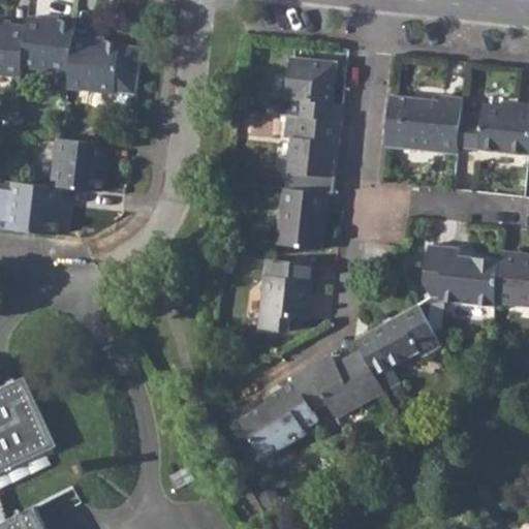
[(22,66),(69,72),(73,37),(74,21),(57,20),(58,16),(42,14),(41,19),(27,17),(26,27),(22,66)]
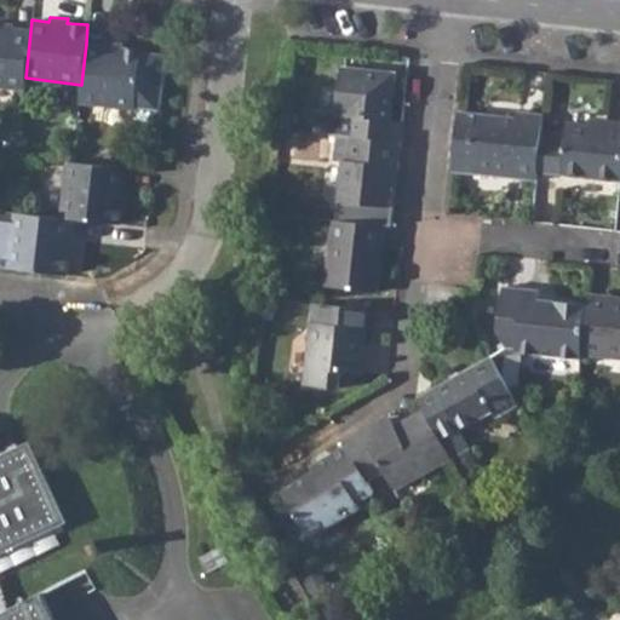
[(0,86),(24,90),(26,78),(30,32),(12,29),(12,24),(0,23),(0,86)]
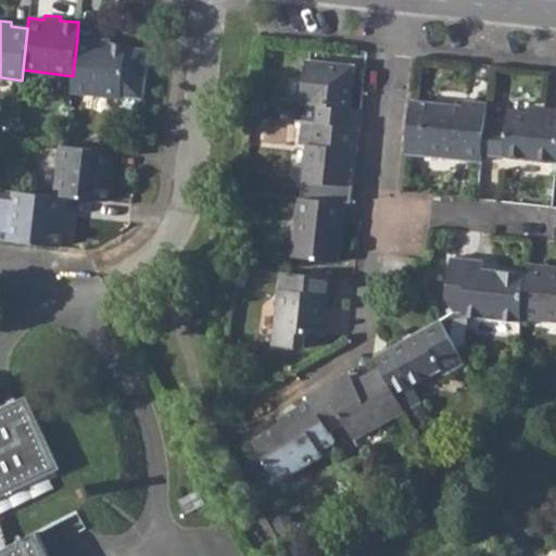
[(111,39),(92,37),(92,41),(77,39),(73,76),(71,91),(142,100),(149,50),(126,48),(126,45),(110,43),(111,39)]
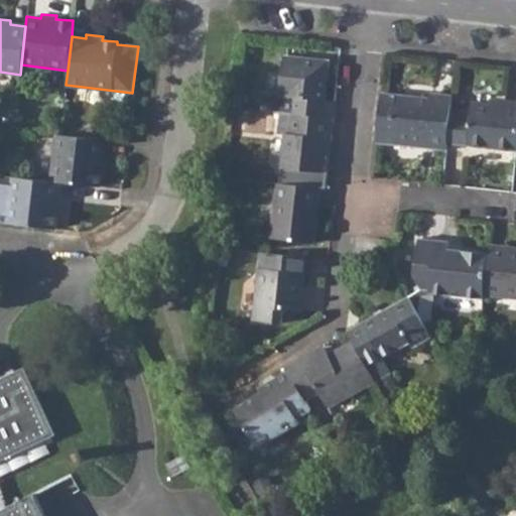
[(291,114),(331,119),(332,105),(321,104),(327,63),(281,58),(277,97),(294,99),(291,114)]
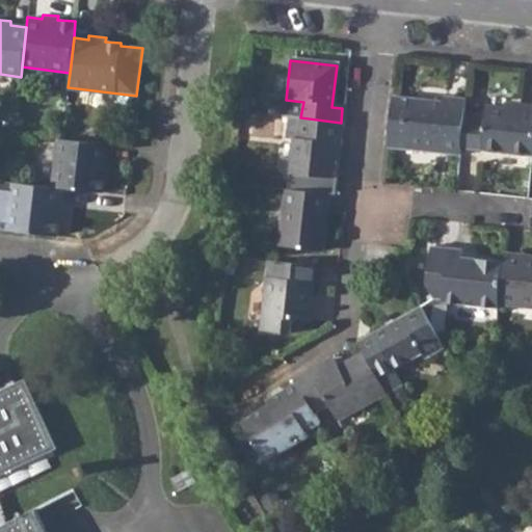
[(440,99),(389,94),(383,145),(455,154),(461,97),(440,94),(440,99)]
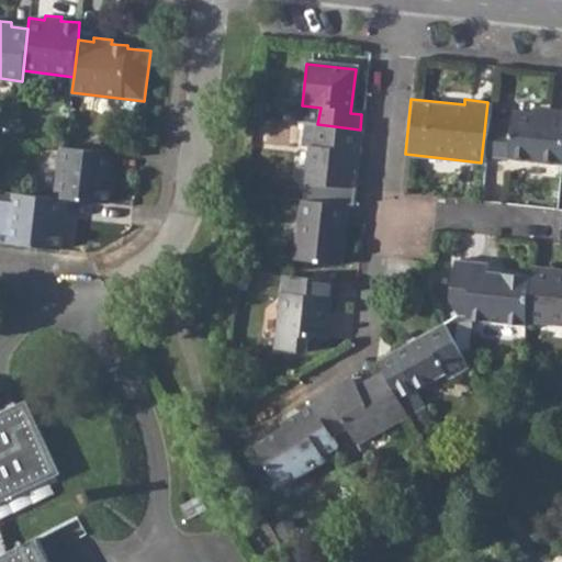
[(560,152),(561,136),(561,110),(548,109),(547,115),(510,112),(505,158),(559,165),(560,152)]
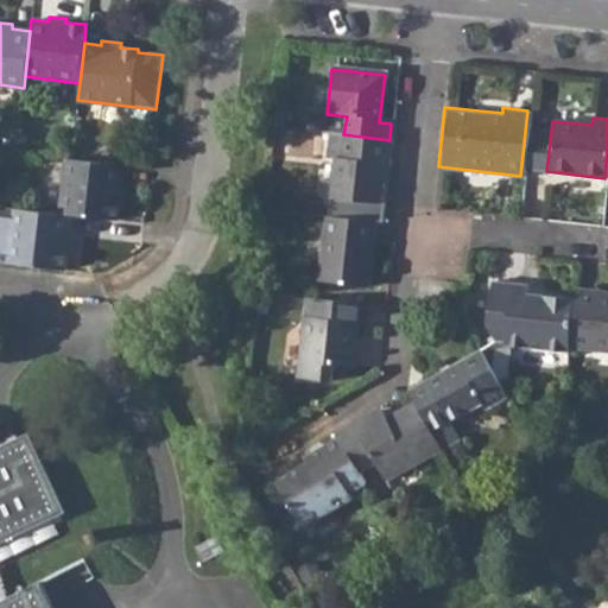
[(390,140),(343,134),(341,134),(327,133),(324,158),(333,159),(329,200),(378,206),(382,166),(387,166),(390,140)]
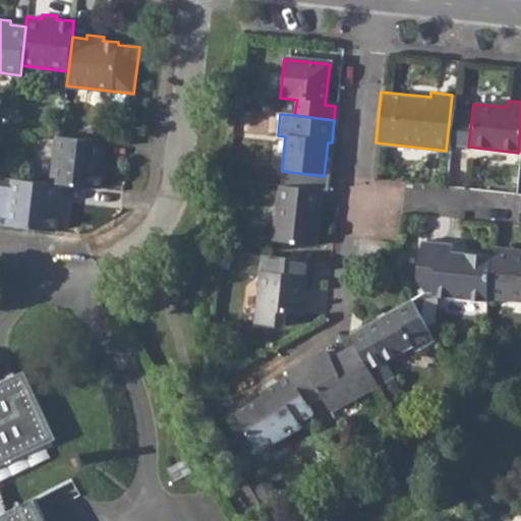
[(56,134),(51,180),(61,181),(99,185),(101,171),(104,172),(105,139),(56,134)]
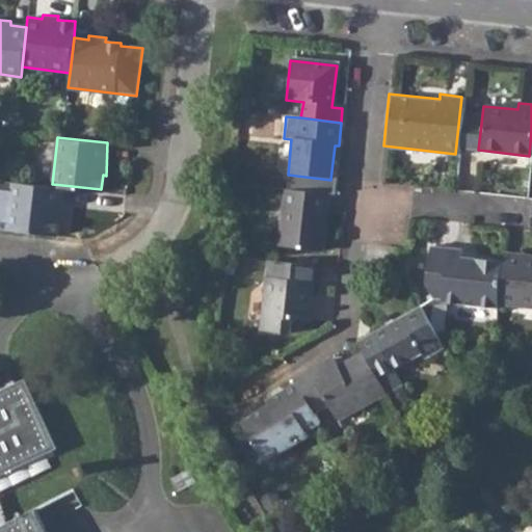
[(60,202),(62,185),(52,184),(12,181),(0,180),(0,224),(56,232),(58,217),(62,218),(63,201),(60,202)]
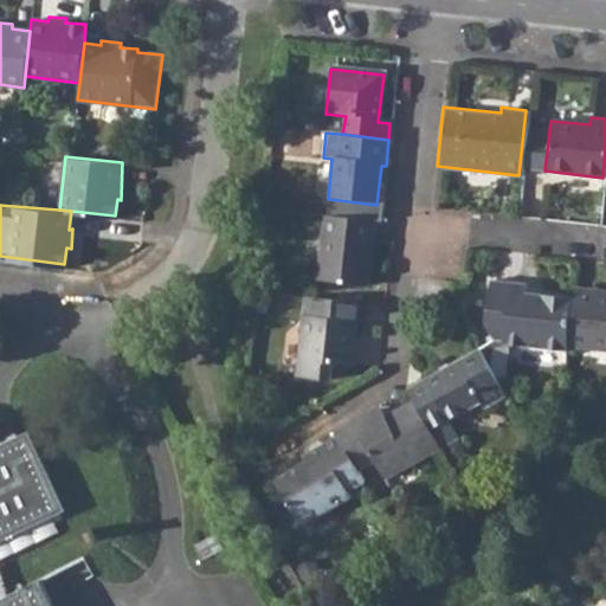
[(315,281),(366,287),(374,221),(323,216),(315,281)]
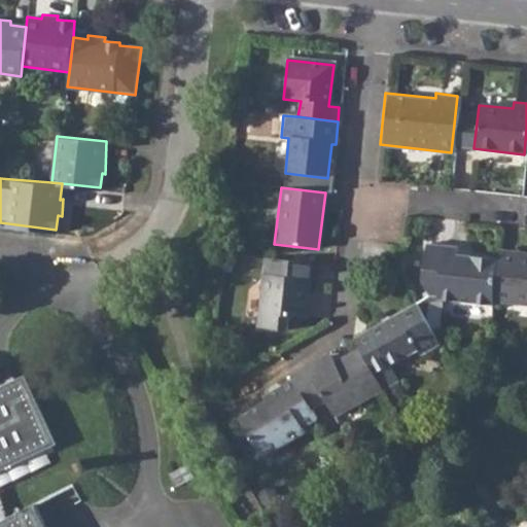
[(494,257),(467,254),(467,258),(453,258),(454,253),(454,247),(422,243),(417,279),(425,294),(434,294),(433,299),(489,305),(489,299),(494,257)]
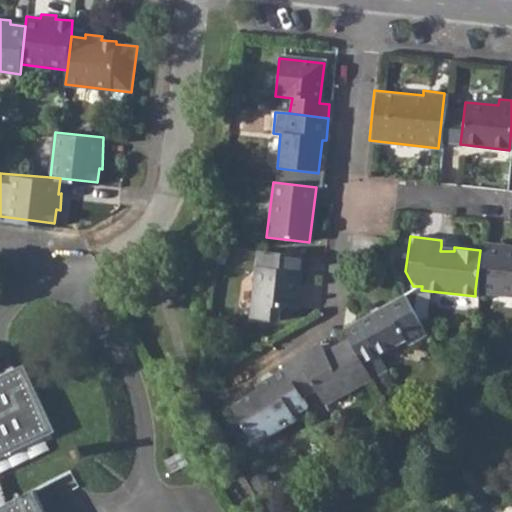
[(480,250),(475,290),(511,294),(511,250),(500,249),(500,246),(480,243),(480,250)]
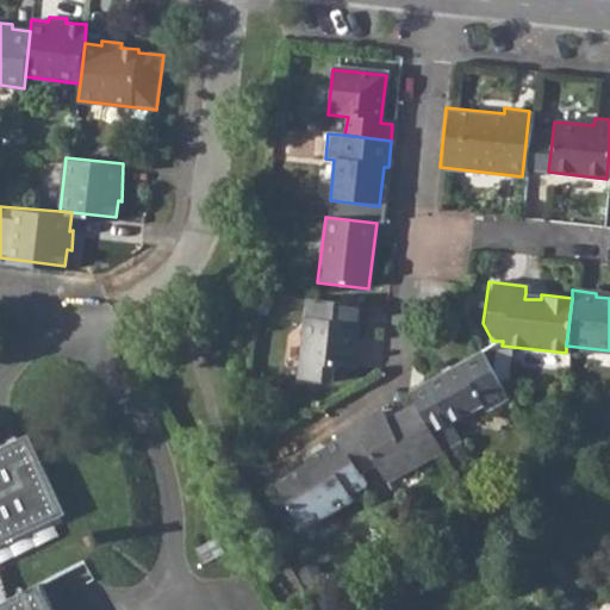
[(298,380),(330,384),(332,367),(354,369),(356,347),(352,346),(354,324),(366,324),(367,306),(306,300),(298,380)]
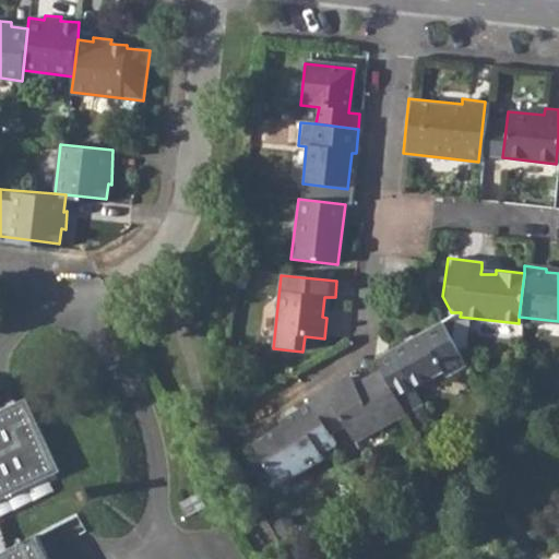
[(412,387),(441,370),(443,375),(465,363),(440,320),(418,332),(420,335),(407,342),(406,340),(375,358),(380,369),(404,411),(419,402),(412,387)]
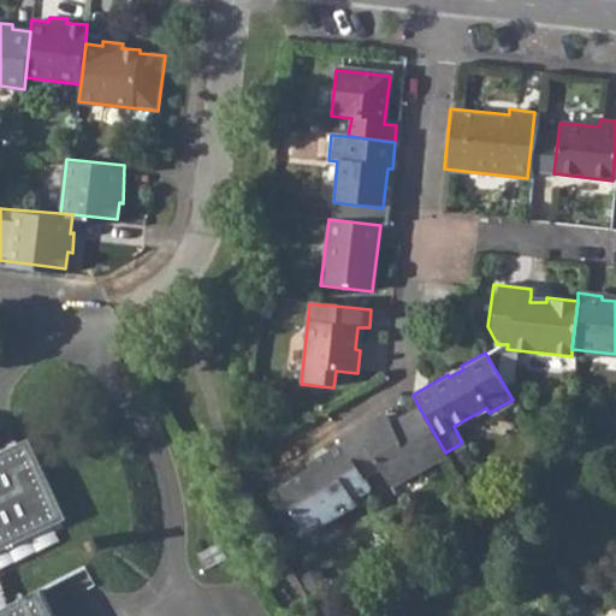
[(344,439),(365,474),(381,465),(392,481),(445,452),(419,407),(390,422),(383,427),(375,416),(343,436),(344,439)]
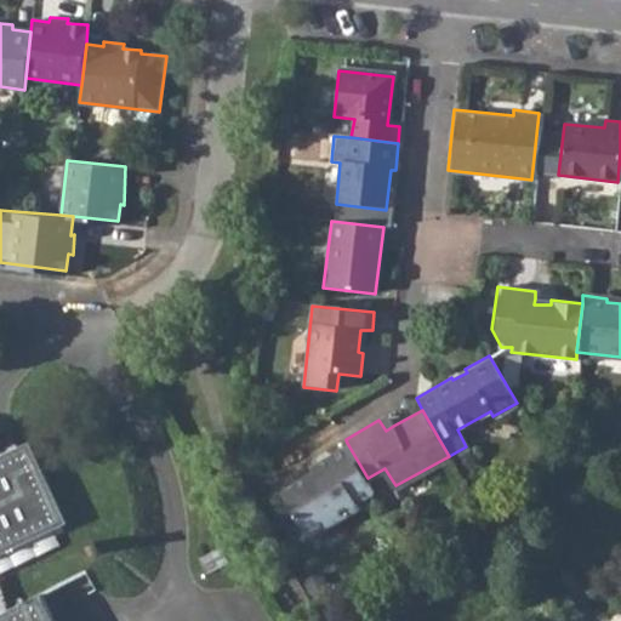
[(387,415),(379,420),(386,431),(393,426),(387,415)]
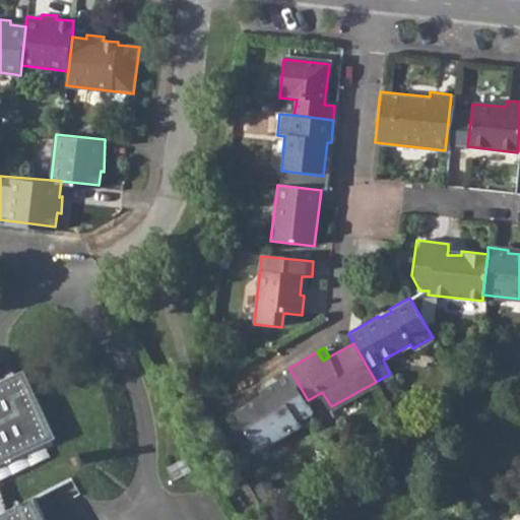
[(0,372),(0,455),(53,429),(19,363),(0,372)]
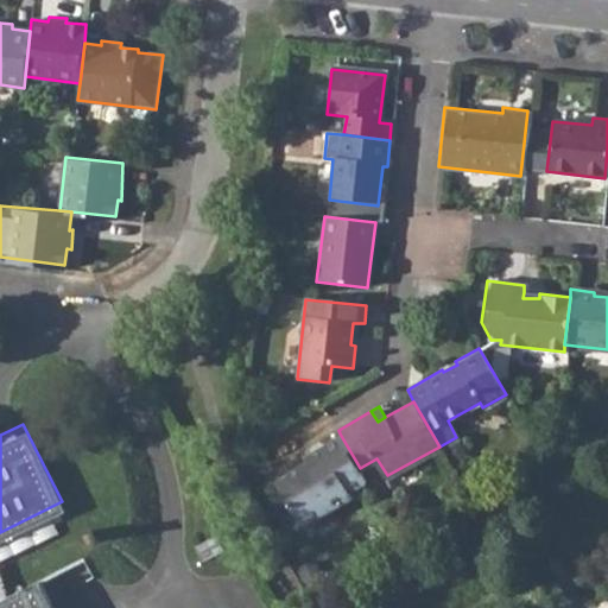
[(360,468),(340,434),(303,455),(306,462),(276,480),(301,525),(352,495),(350,489),(366,480),(360,468)]
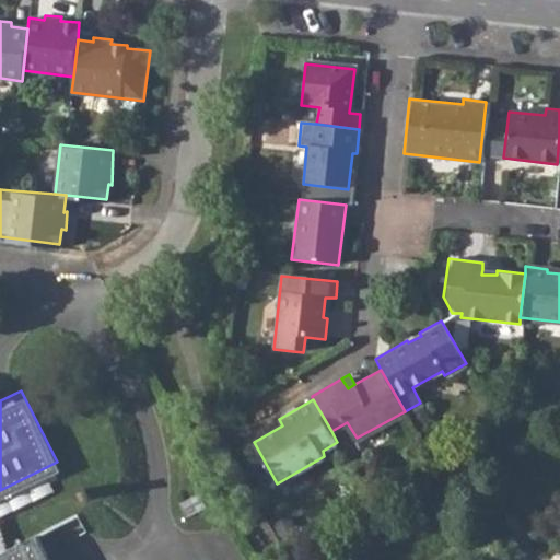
[(81,516),(43,532),(50,548),(80,536),(77,529),(85,526),(81,516)]
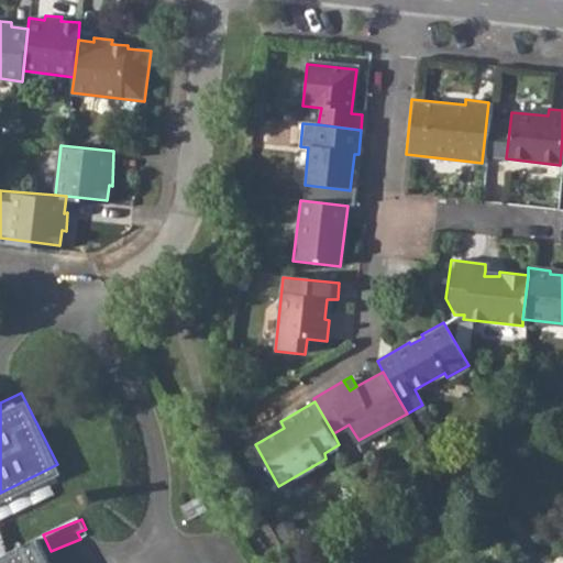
[(0,562),(53,562),(39,533),(0,552),(0,562)]
